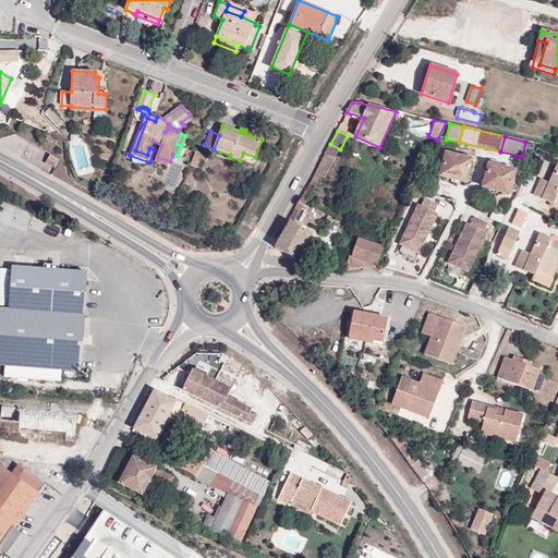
[(330,144),(315,174),(320,177),(325,179),(340,149),(330,144)]
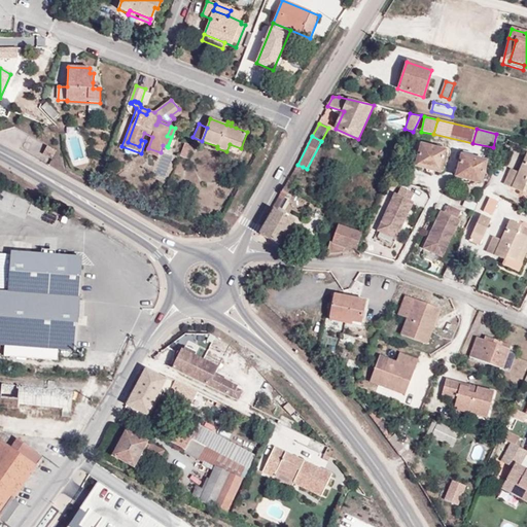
[(194,146),(185,143),(180,155),(188,159),(194,146)]
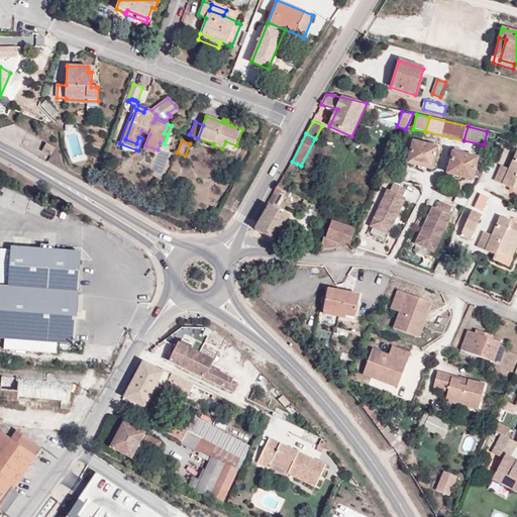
[(56,148),(46,143),(42,150),(52,156),(56,148)]
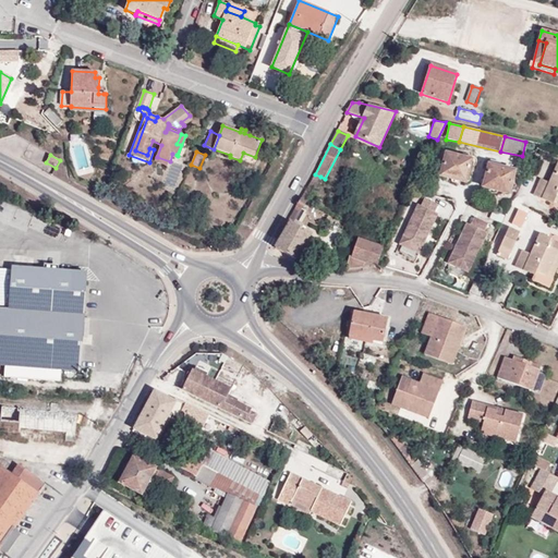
[(440,177),(452,180),(453,177),(466,180),(471,161),(461,158),(447,155),(440,177)]
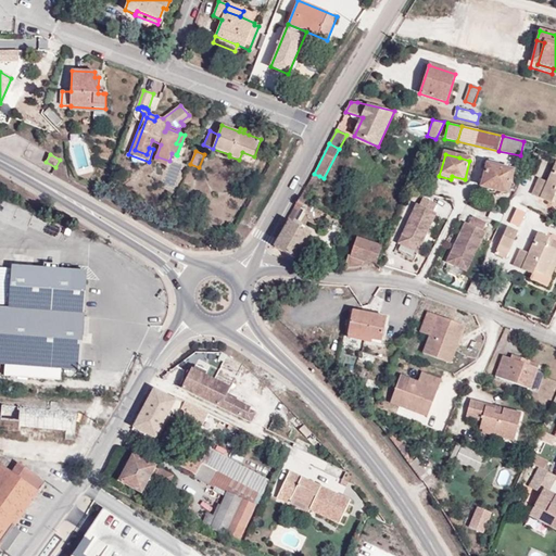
[(167,166),(169,161),(156,156),(154,161),(167,166)]
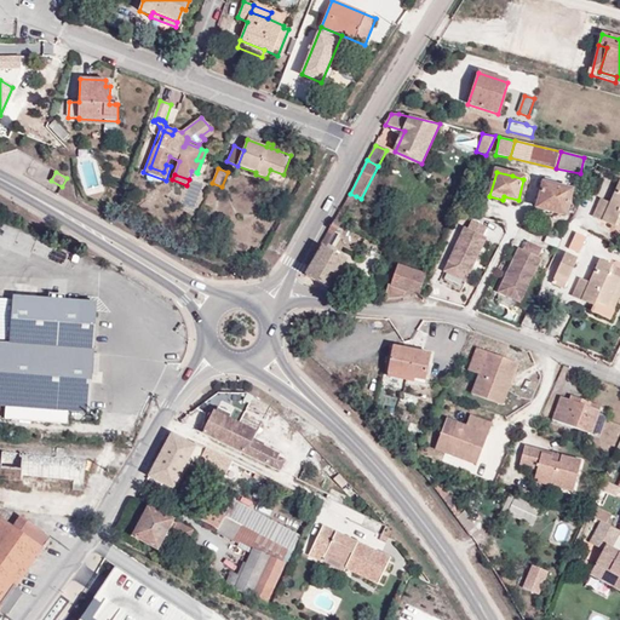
[(618,223),(619,224),(619,182),(610,204),(601,200),(593,217),(615,227),(618,223)]
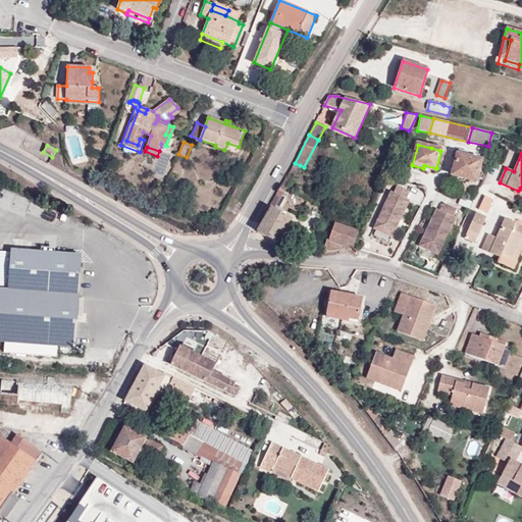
[(458,155),(454,171),(466,175),(466,178),(476,181),(481,161),(467,157),(458,155)]
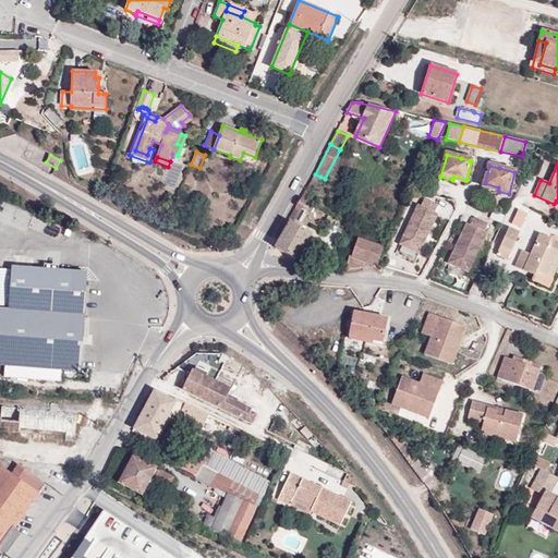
[(315,174),(301,198),(306,202),(320,177),(315,174)]
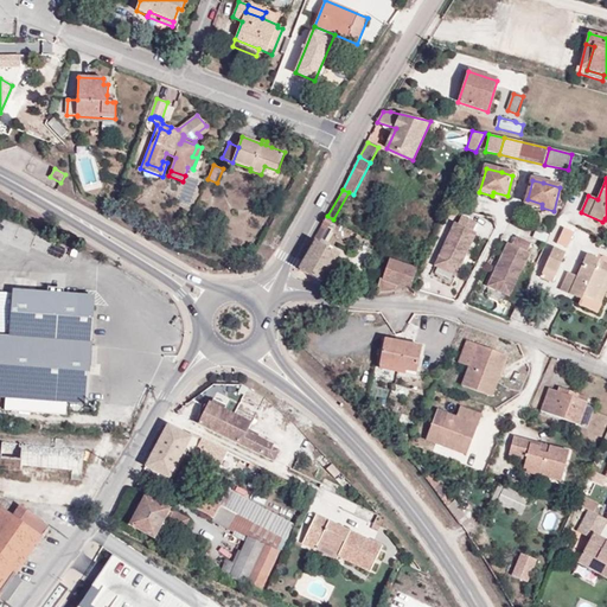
[(327,216),(323,224),(328,228),(334,219),(333,219),(327,216)]
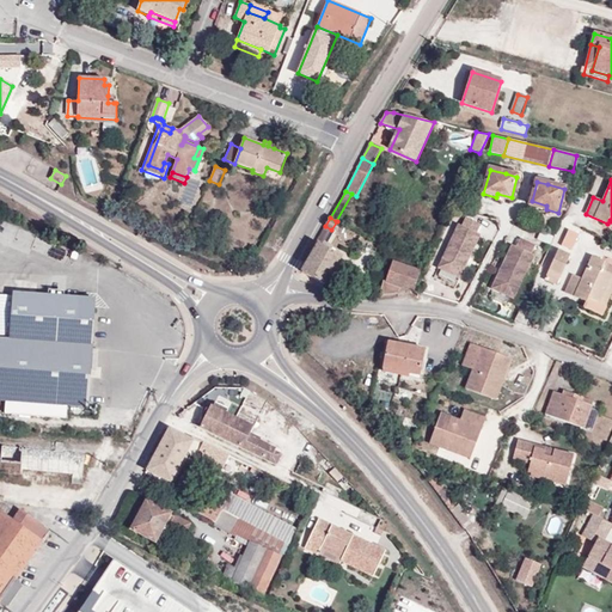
[(459,224),(438,268),(460,279),(481,234),(477,233),(481,225),(465,218),(461,226),(459,224)]
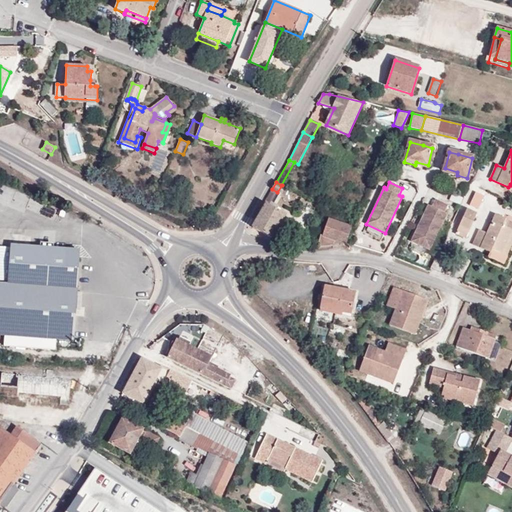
[(264,203),(269,206),(277,192),(272,189),(264,203)]
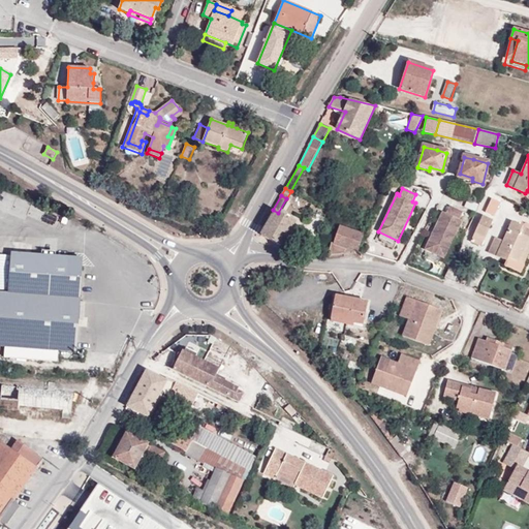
[(443,212),(426,249),(444,258),(462,220),(460,219),(463,212),(449,206),(446,213),(443,212)]
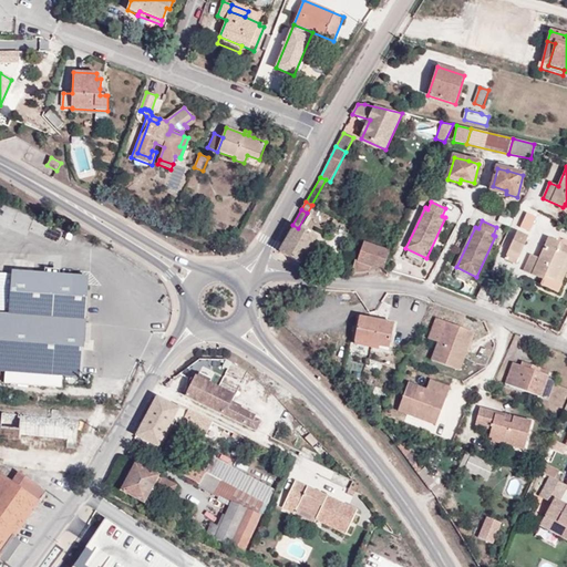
[(301,265),(317,238),(298,228),(292,225),(288,234),(290,235),(280,253),(300,265),(301,265)]
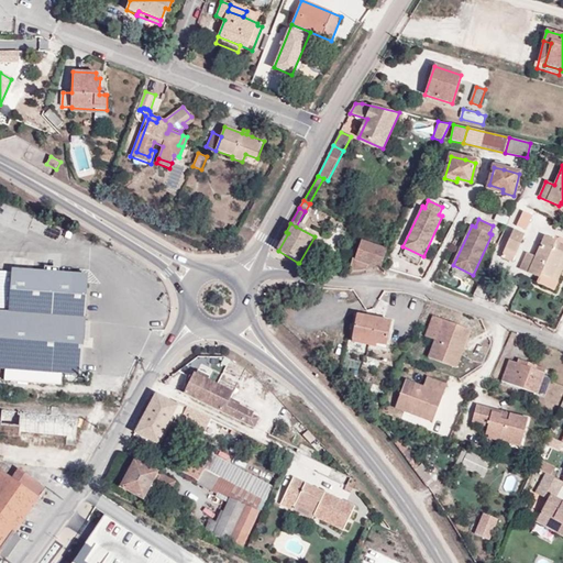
[(514,231),(501,257),(511,263),(525,236),(514,231)]
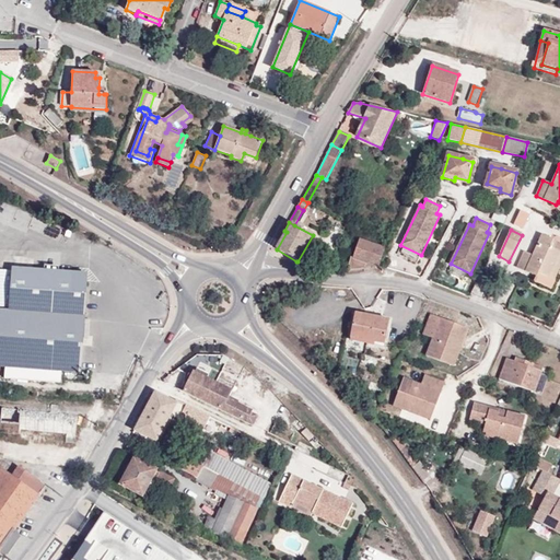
[(539,273),(548,278),(559,253),(550,248),(553,241),(543,235),(533,256),(524,253),(517,268),(537,277),(539,273)]
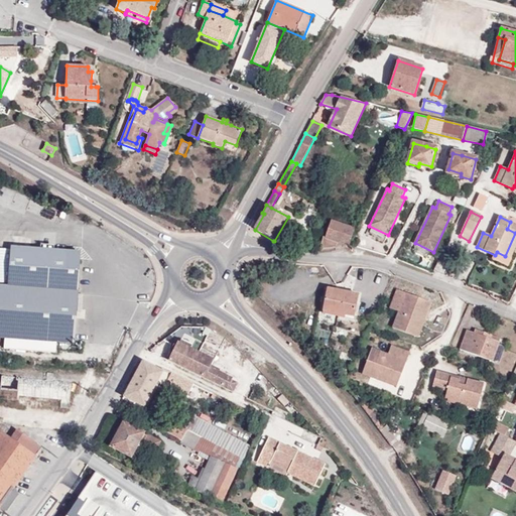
[(337,241),(349,246),(356,228),(331,220),(326,237),(323,237),(319,250),(336,248),(337,241)]
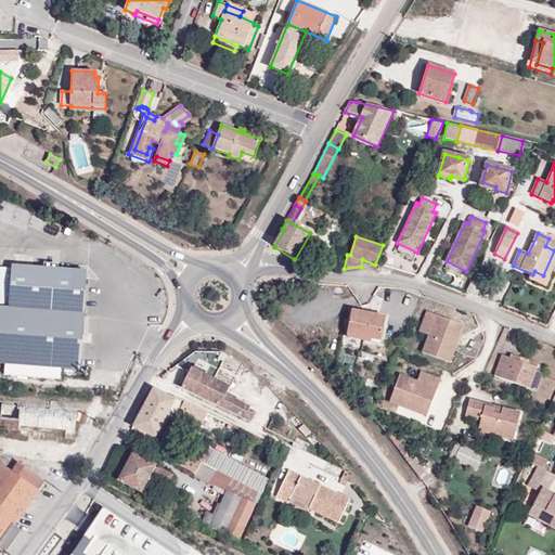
[(554,250),(543,275),(550,278),(554,265),(554,241),(549,239),(545,246),(554,250)]
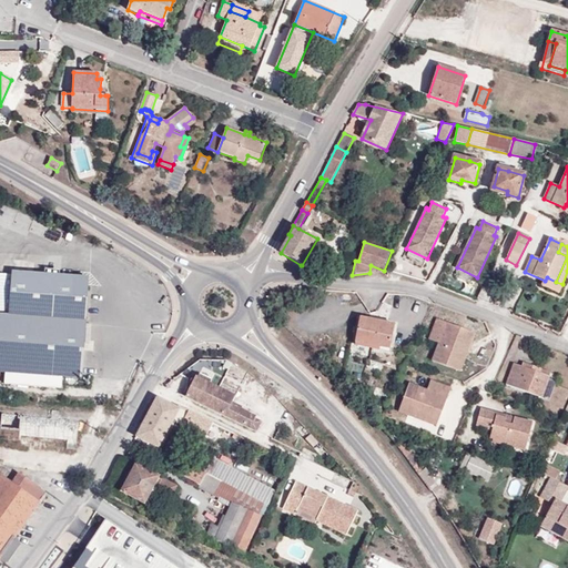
[(0,372),(82,378),(89,277),(12,272),(12,275),(0,273),(0,372)]
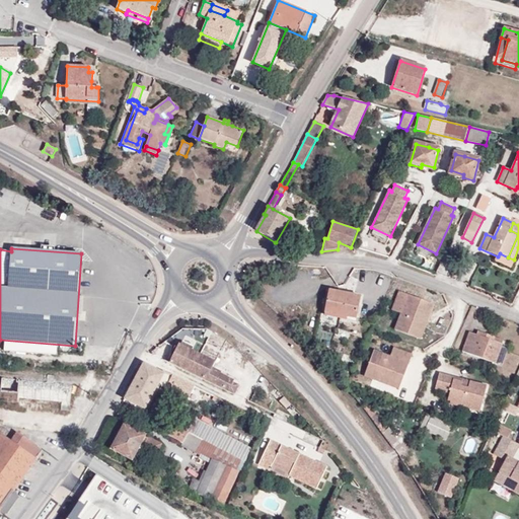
[(329,291),(324,312),(346,317),(356,318),(360,297),(329,291)]
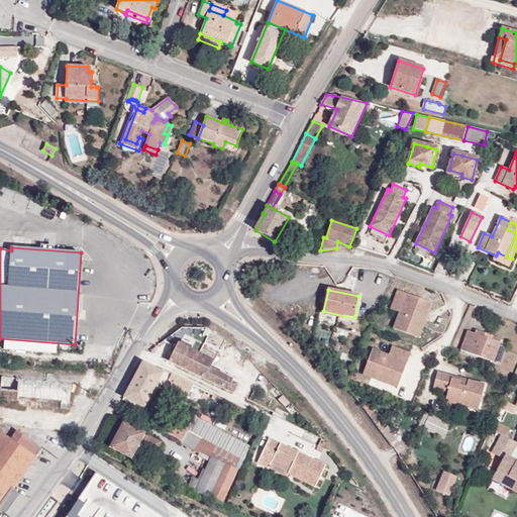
[(419,338),(424,325),(418,323),(426,302),(397,291),(391,309),(400,313),(394,328),(419,338)]
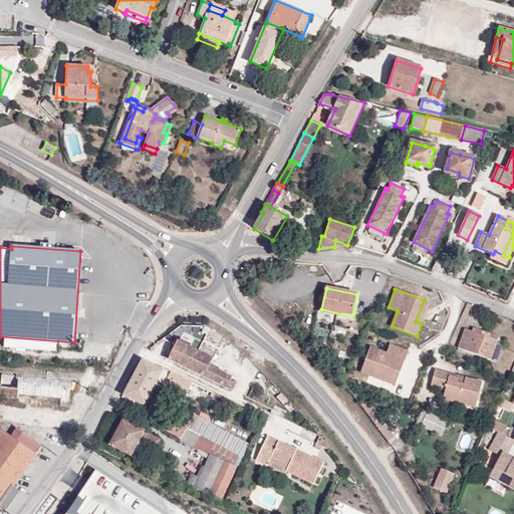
[(416,321),(422,323),(430,302),(424,300),(416,321)]
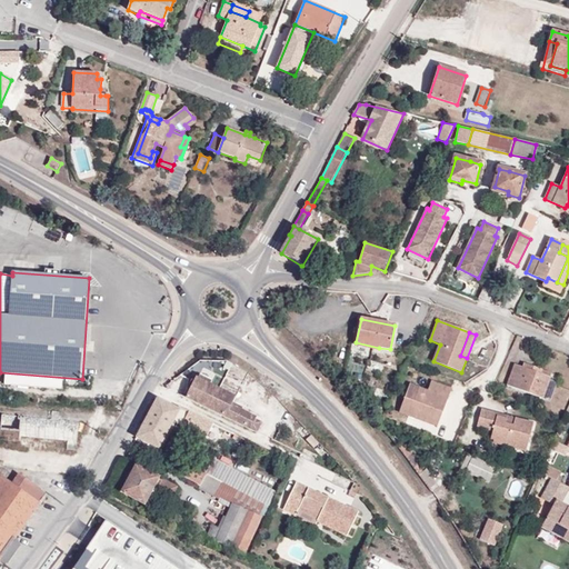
[(522,367),(550,378),(551,373),(523,363),(522,367)]
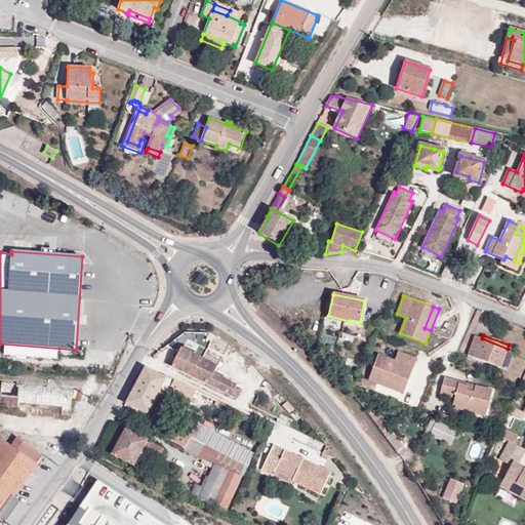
[(469,356),(499,367),(508,349),(482,338),(476,336),(469,356)]
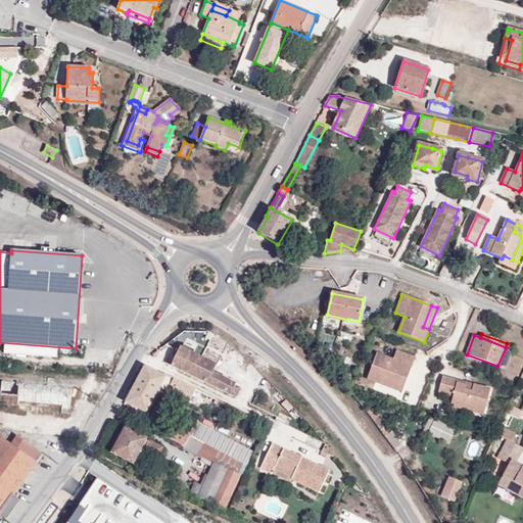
[(194,350),(182,343),(180,347),(193,353),(194,350)]
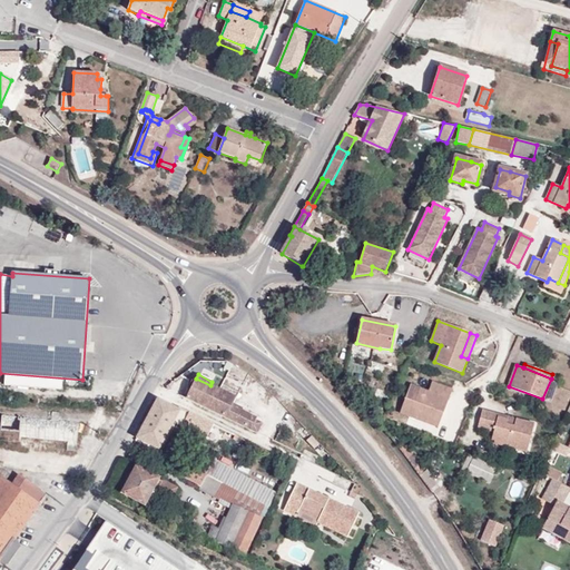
[(210,385),(196,379),(186,399),(252,430),(256,421),(257,419),(232,406),(236,397),(210,385)]
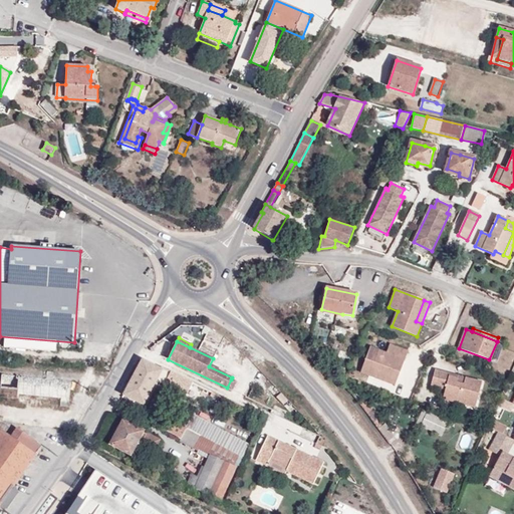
[(497,341),(489,359),(496,362),(503,343),(497,341)]
